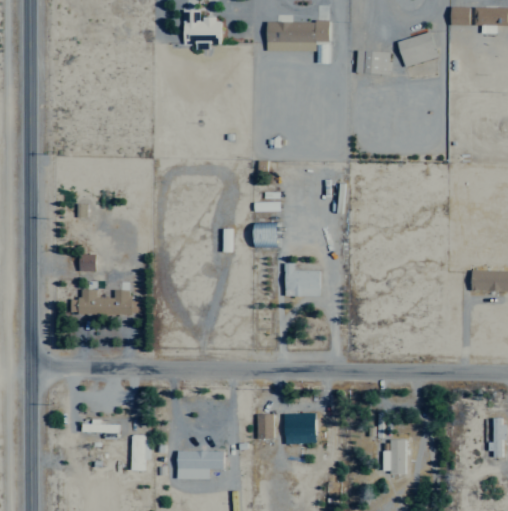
[(451,24),(470,25),(470,7),(451,6),(451,24)]
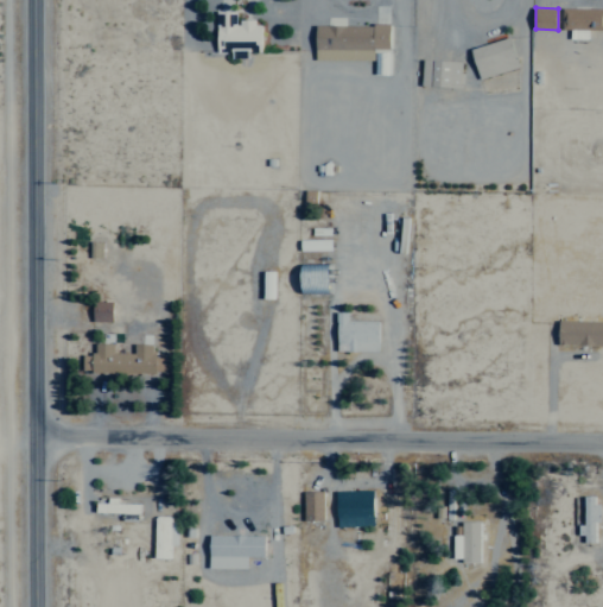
[(572,39),(590,40),(590,30),(602,31),(602,8),(564,8),(564,29),(572,29),(572,39)]
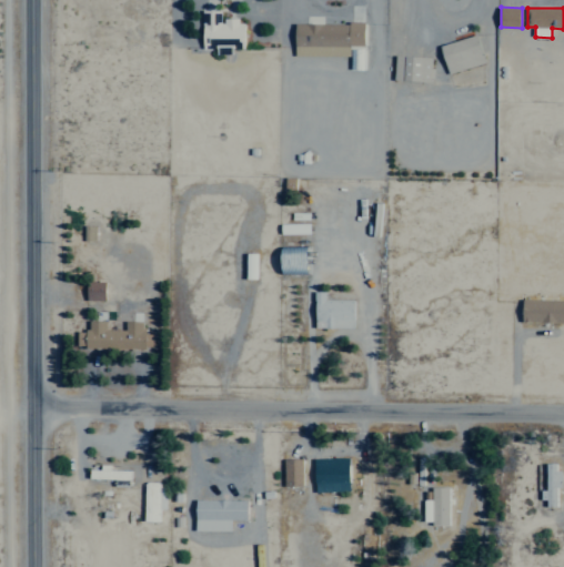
[(218,54),(234,54),(233,49),(245,49),(245,20),(223,20),(223,10),(203,10),(204,49),(218,49),(218,54)]
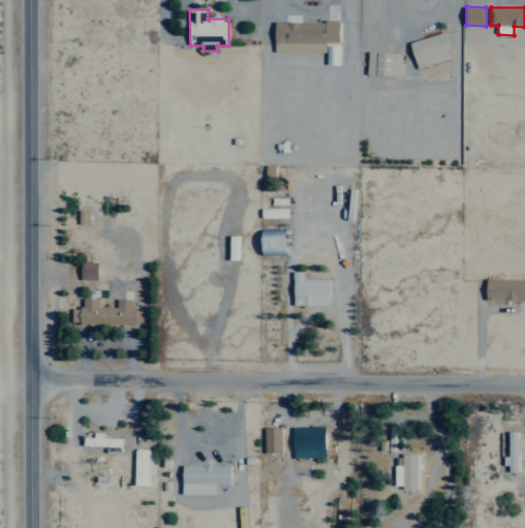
[(327,53),(327,43),(341,43),(341,22),(276,22),(276,53),(327,53)]
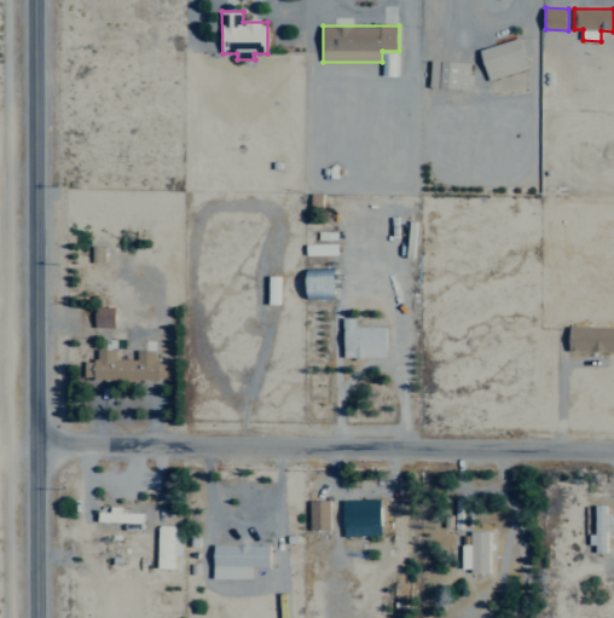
[(491,81),(529,69),(520,38),(481,51),(491,81)]
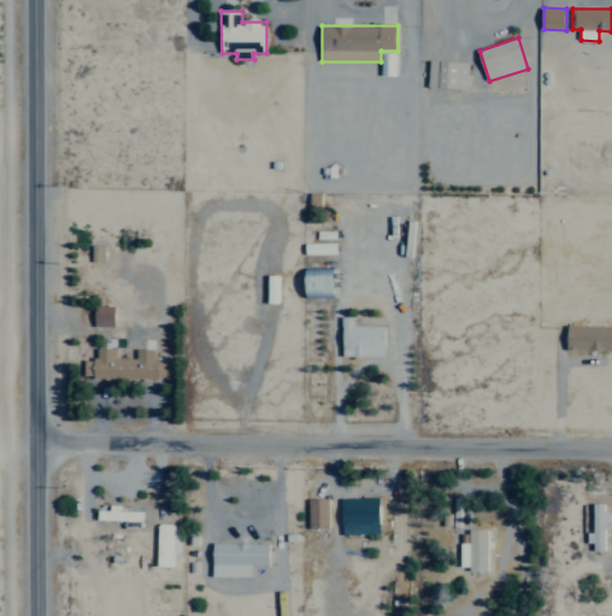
[(337,254),(337,244),(307,244),(307,256),(337,254)]
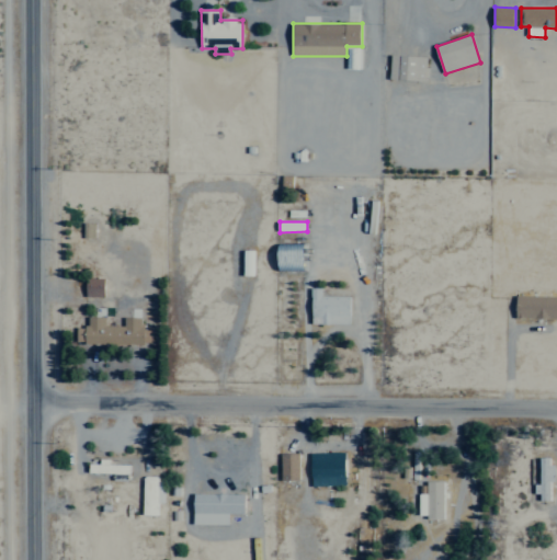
[(279,271),(305,270),(303,244),(277,246),(279,271)]
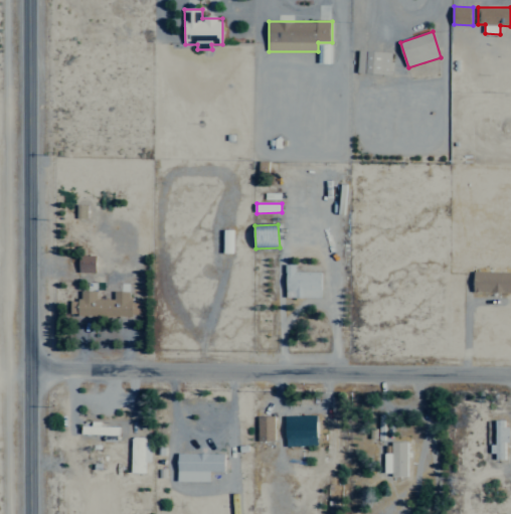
[(79,273),(97,273),(98,255),(80,255),(79,273)]
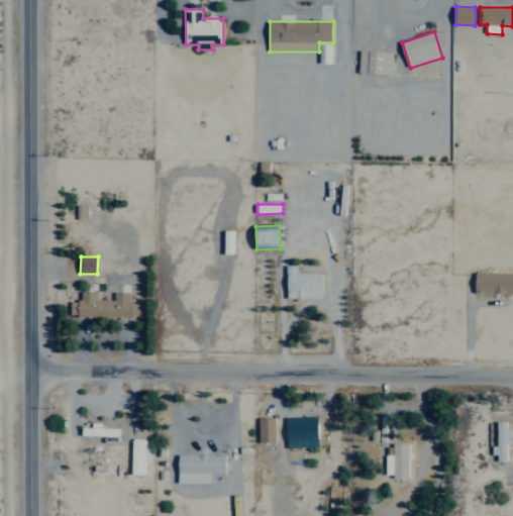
[(323,300),(323,274),(297,273),(298,266),(289,266),(288,298),(323,300)]
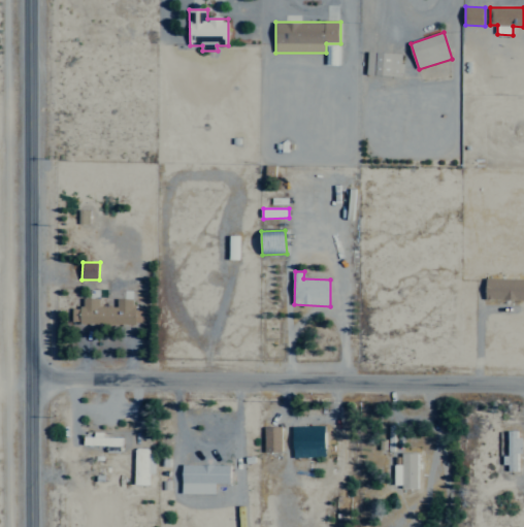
[(523,280),(487,278),(486,300),(523,300),(523,280)]
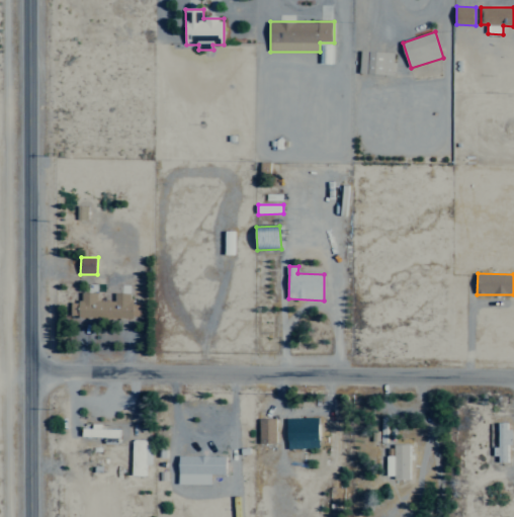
[(71,317),(142,320),(143,304),(132,303),(132,293),(115,293),(115,302),(98,300),(98,292),(82,291),(81,303),(71,303),(71,317)]
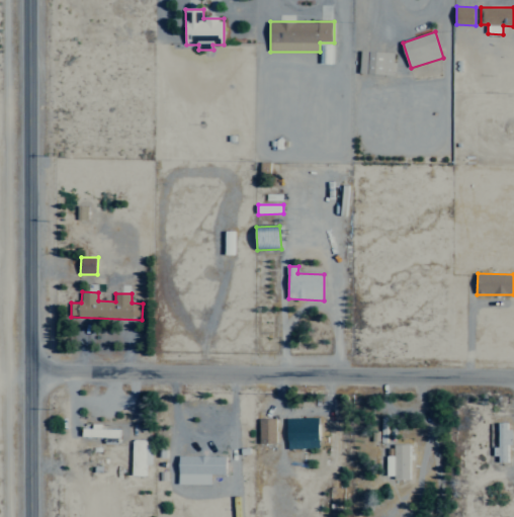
[(287,419),(288,449),(320,448),(320,418),(287,419)]
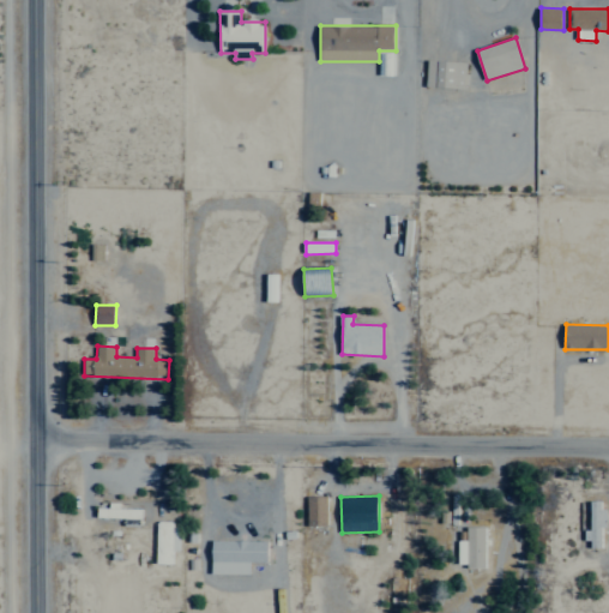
[(309,527),(330,526),(329,497),(308,497),(309,527)]
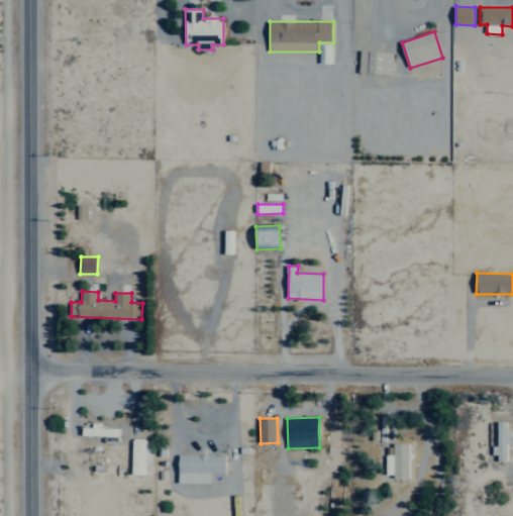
[(499,446),(496,446),(496,461),(508,461),(508,444),(511,444),(511,422),(498,422),(499,446)]
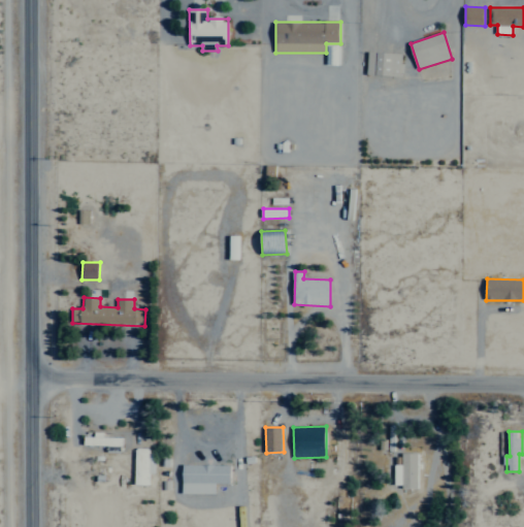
[(95,435),(95,436),(85,436),(85,446),(122,447),(122,436),(95,435)]
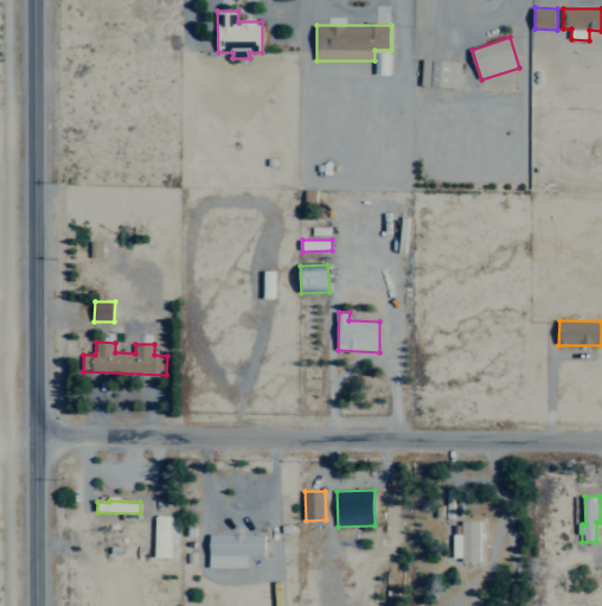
[(155,557),(171,559),(172,546),(179,546),(179,518),(157,518),(155,557)]
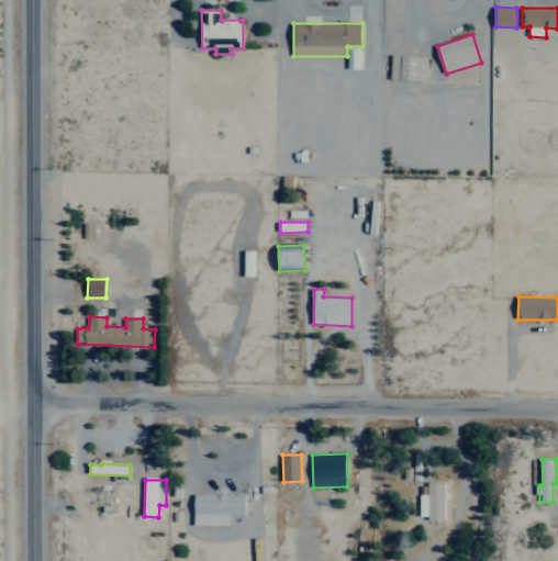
[(428,520),(446,519),(446,482),(428,483),(428,520)]
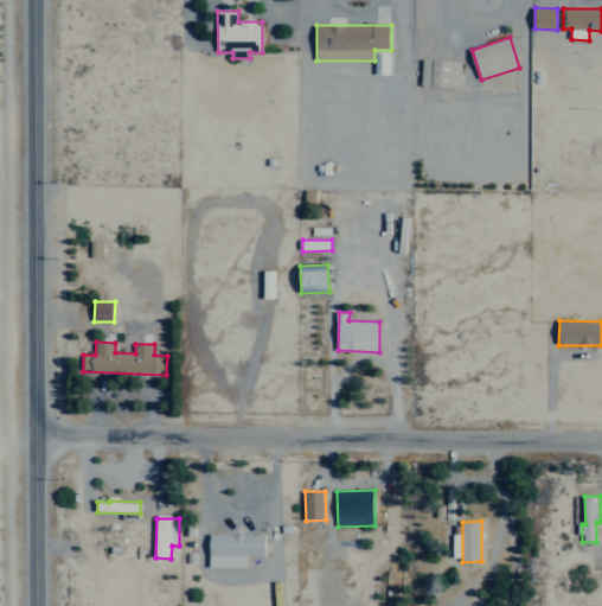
[(266,556),(266,535),(211,534),(210,567),(248,568),(248,556),(266,556)]
